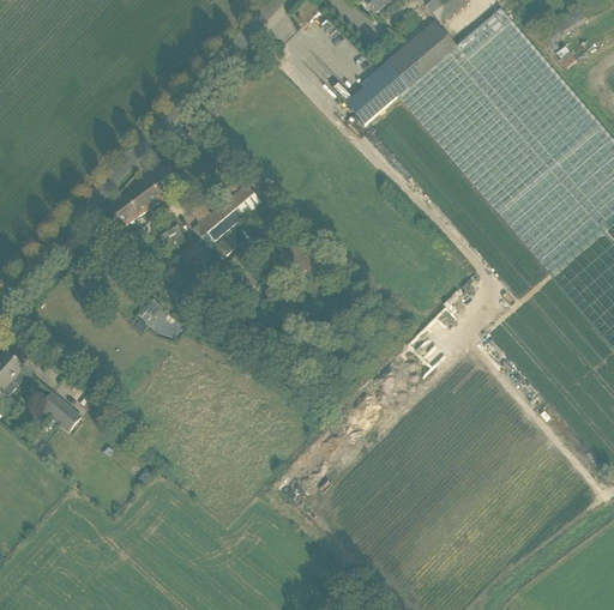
[(363,0),(373,12),(387,0),(363,0)]
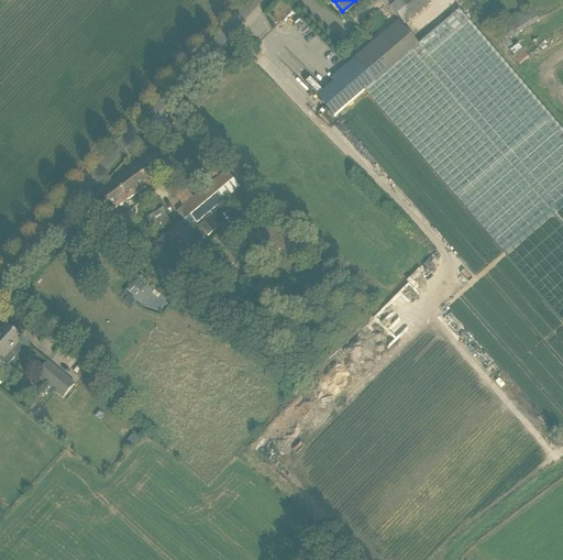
[(429,2),(427,0),(396,0),(390,4),(404,22),(429,2)]
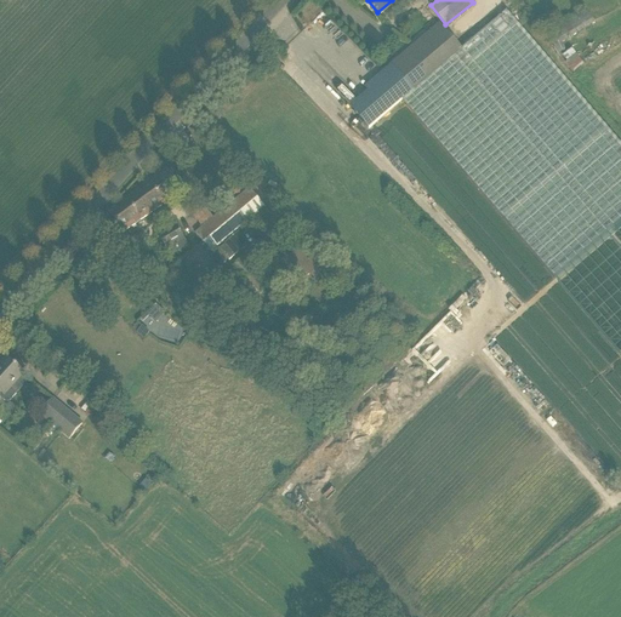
[(558,40),(594,16),(587,5),(551,29),(558,40)]
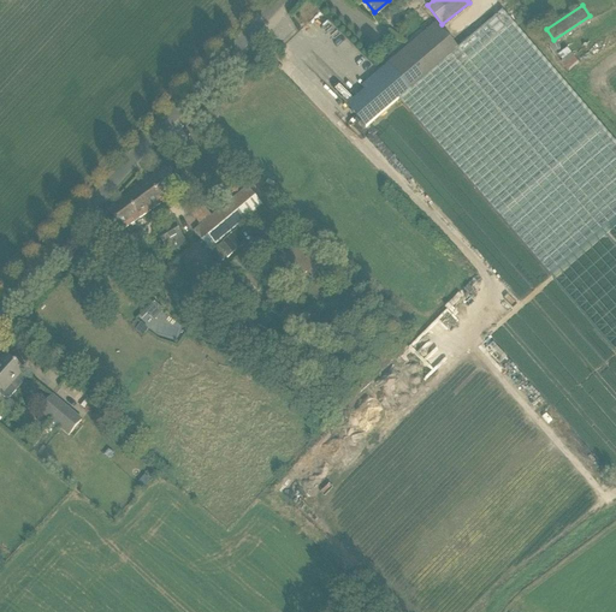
[(409,87),(398,96),(549,272),(615,214),(615,141),(502,7),(457,46),(409,87)]
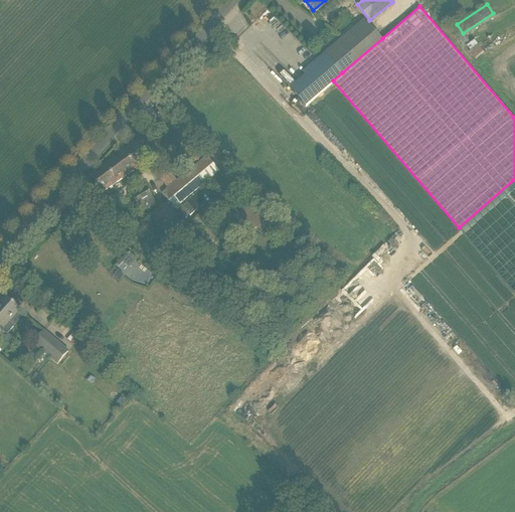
[(308,78),(293,92),(304,105),(333,80),(342,72),(382,38),(368,21),(352,34),(348,29),(324,50),(301,69),(308,78)]
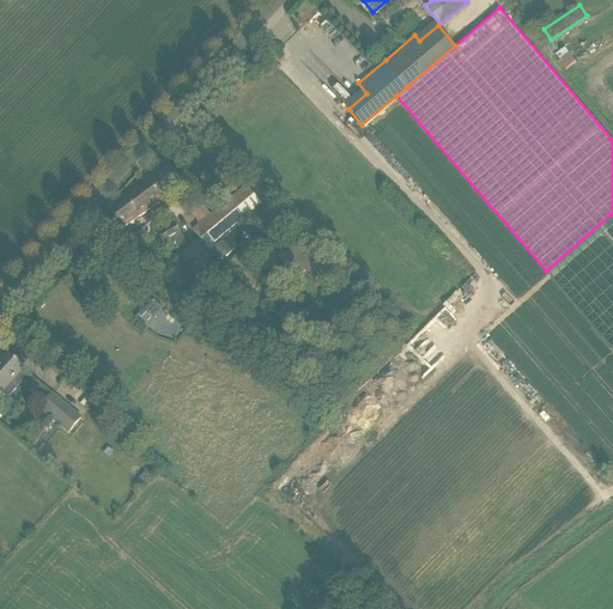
[(554,52),(565,66),(576,59),(565,44),(554,52)]
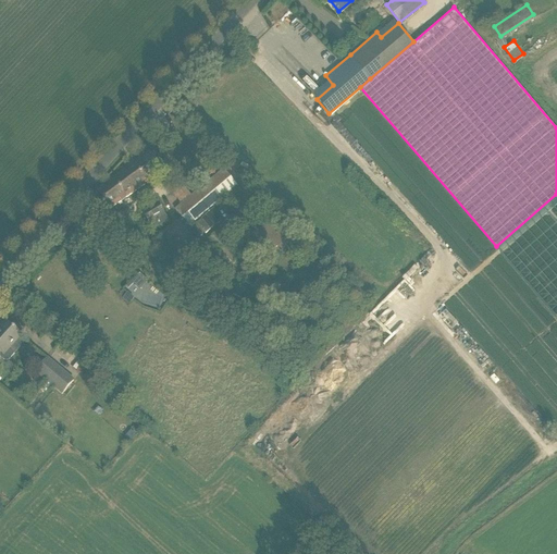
[(110,209),(152,176),(163,168),(148,148),(95,189),(110,209)]
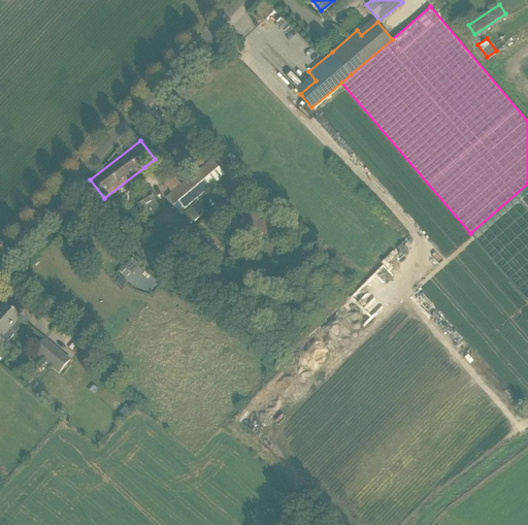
[(211,159),(166,196),(178,211),(224,174),(211,159)]
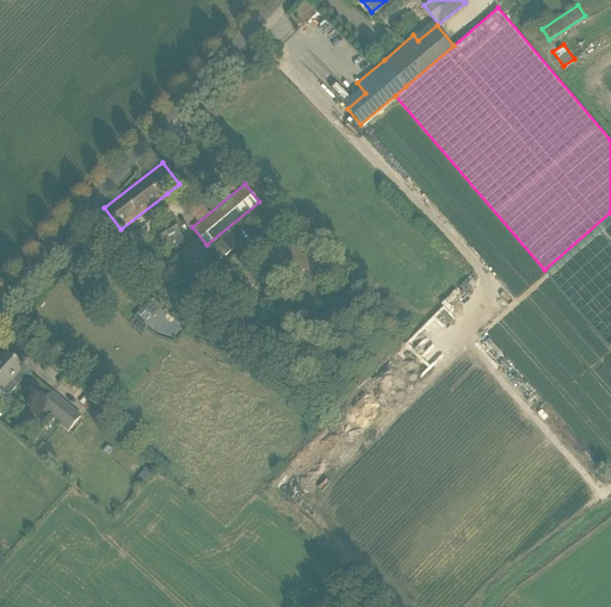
[(172,217),(154,227),(164,242),(180,231),(172,217)]
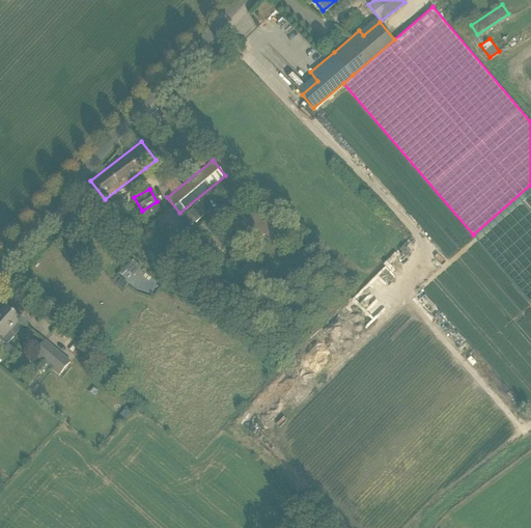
[(196,220),(213,206),(203,196),(192,205),(192,206),(188,211),(196,220)]
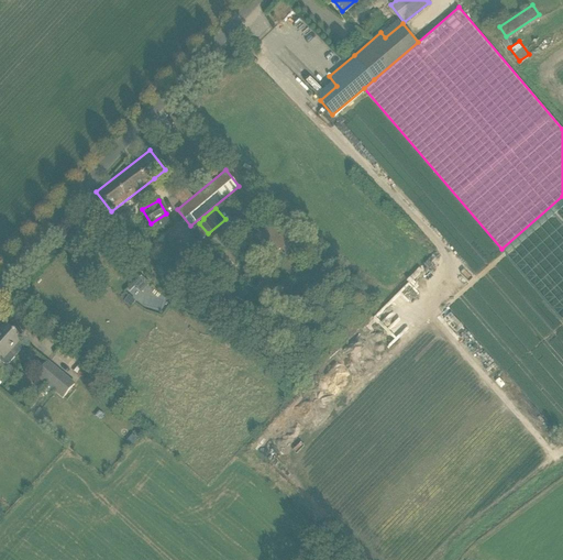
[(190,242),(198,253),(190,259),(196,268),(213,254),(198,235),(190,242)]
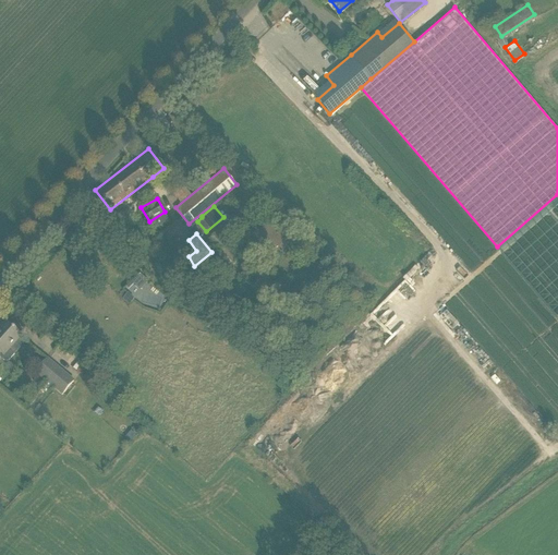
[(142,273),(140,269),(125,284),(128,287),(142,273)]
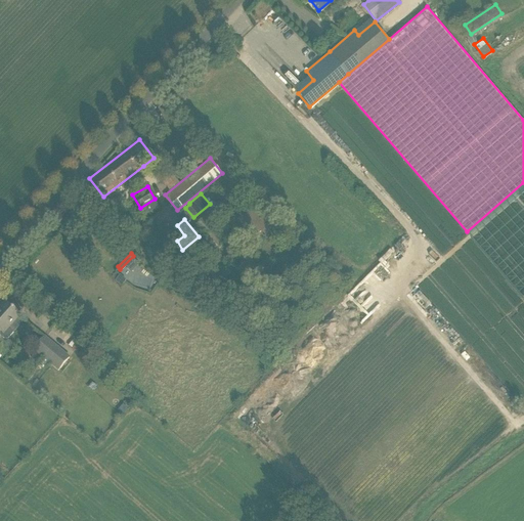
[(23,315),(12,306),(5,299),(0,304),(0,309),(0,310),(0,328),(0,329),(0,333),(1,335),(3,337),(6,337),(8,336),(14,330),(11,327),(23,315)]
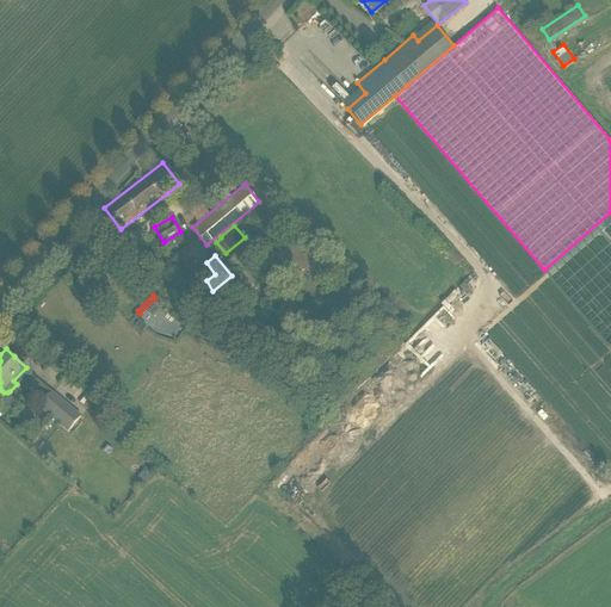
[(68,428),(80,414),(53,390),(41,404),(68,428)]
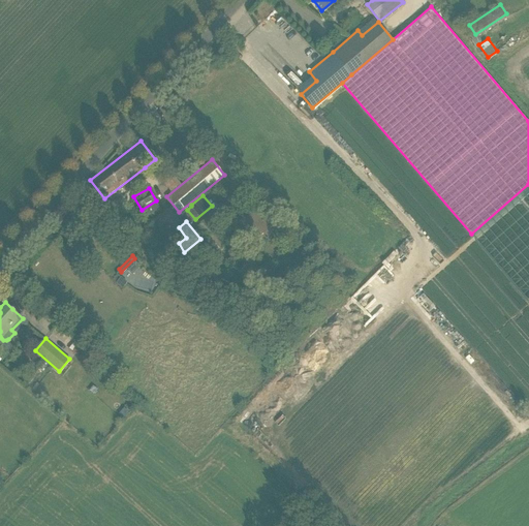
[(78,354),(83,347),(78,343),(72,350),(78,354)]
